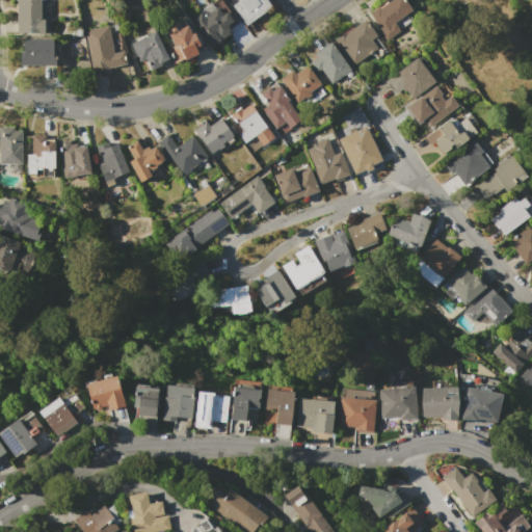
[(17,0),(41,0),(41,19),(43,19),(43,33),(17,33),(17,0)]
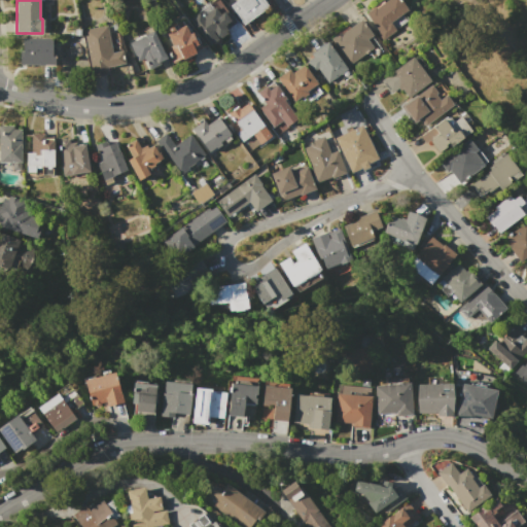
[(264,0),(269,6),(244,25),(230,5),(236,0),(264,0)]
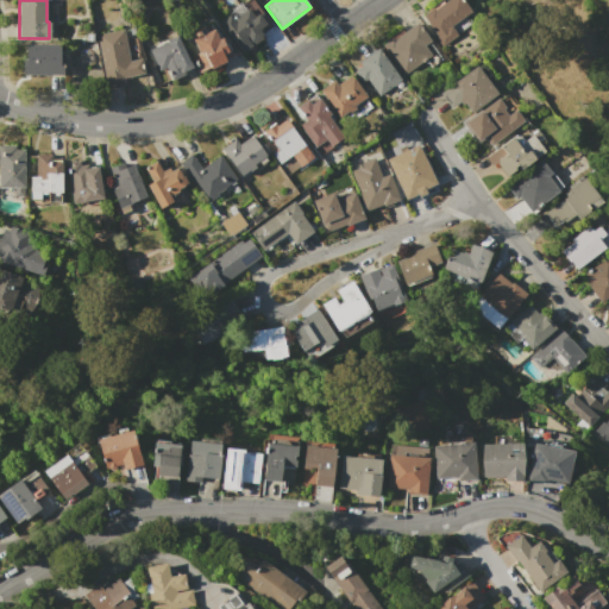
[(443,46),(431,32),(429,33),(418,18),(433,6),(434,10),(446,0),(458,0),(473,19),(456,33),(457,36),(443,46)]
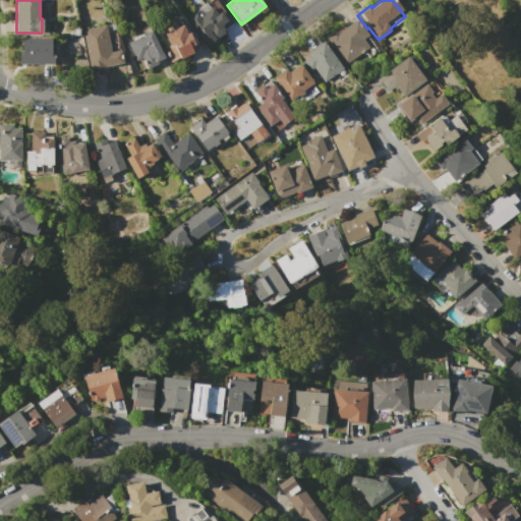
[(187,17),(195,12),(196,13),(200,10),(197,6),(205,2),(210,8),(213,6),(218,13),(223,10),(229,19),(224,23),(222,25),(226,31),(207,45),(187,17)]
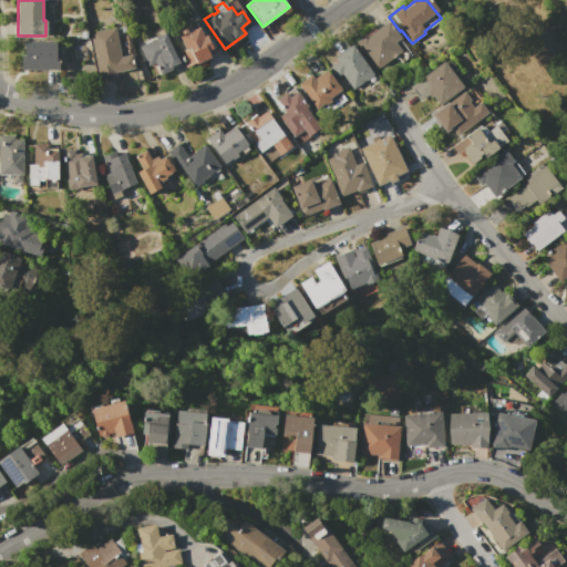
[(377,70),(356,41),(366,33),(368,37),(388,21),(412,54),(402,62),(399,58),(397,59),(394,57),(377,70)]
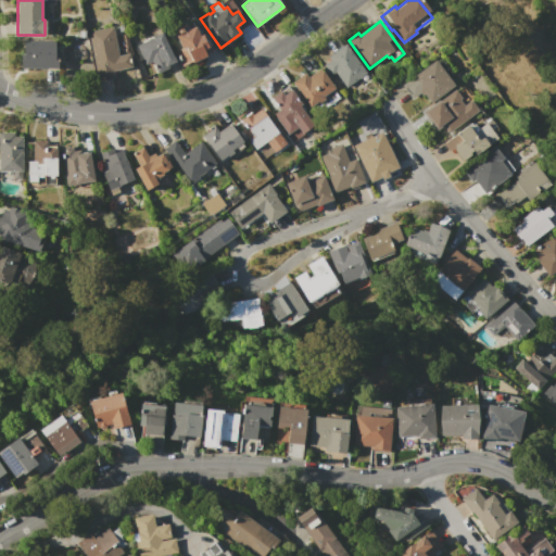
[(176,35),(196,26),(200,35),(203,34),(209,47),(204,49),(206,55),(182,66),(179,60),(185,58),(180,49),(181,48),(176,35)]
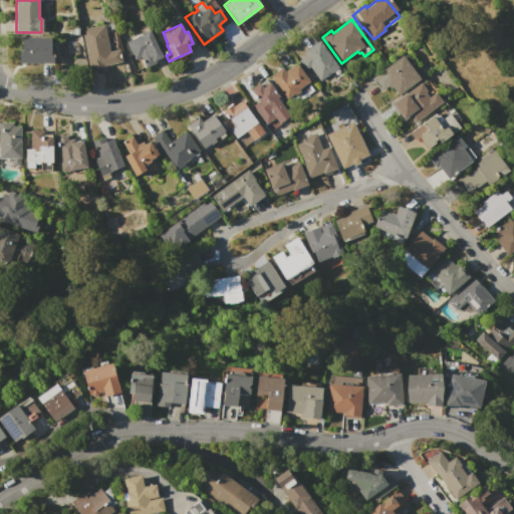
[(82,29),(104,25),(109,51),(119,49),(121,61),(104,64),(105,71),(90,74),(82,29)]
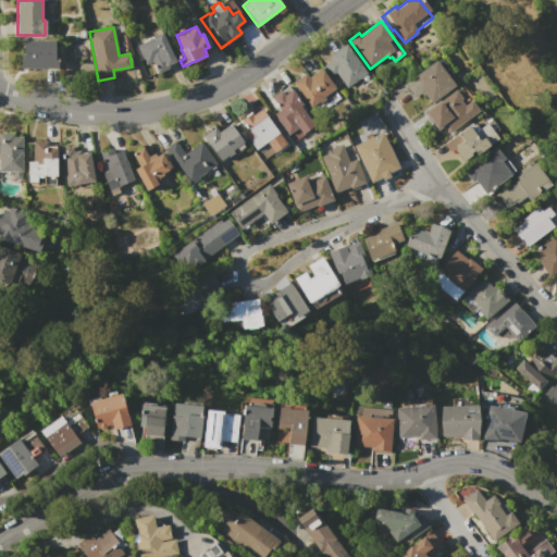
[(136,46),(153,38),(153,37),(163,33),(176,62),(169,65),(170,67),(157,74),(151,61),(145,64),(136,46)]
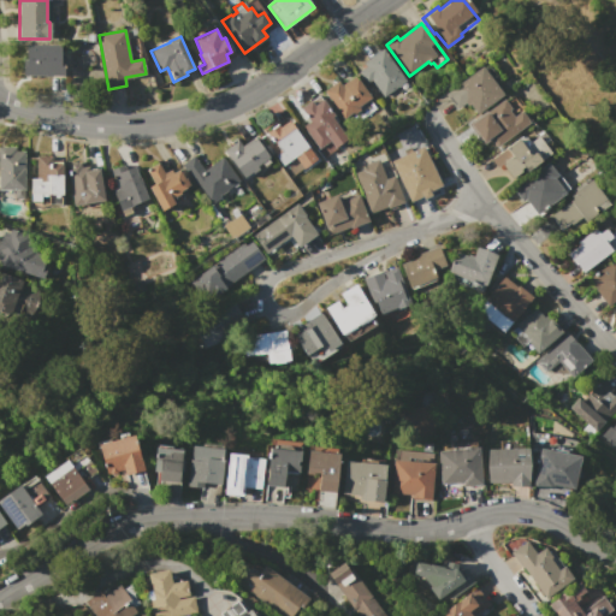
[(25,46),(60,45),(61,57),(64,57),(65,75),(24,76),(24,58),(25,58),(25,46)]
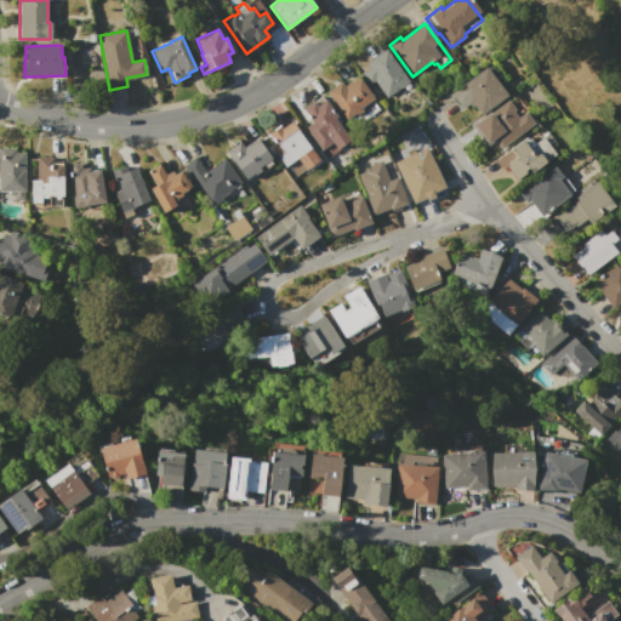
[(386,50),(409,80),(387,97),(375,80),(369,84),(360,73),(369,67),(365,64),(386,50)]
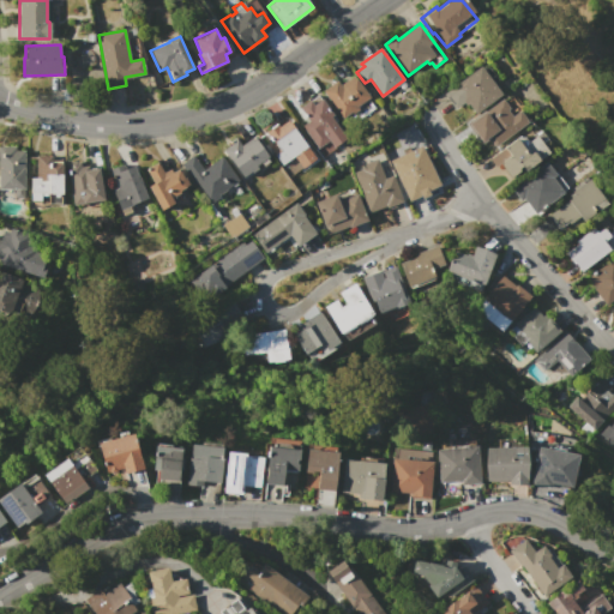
[(481,66),(501,94),(473,114),(464,102),(453,109),(443,95),(481,66)]
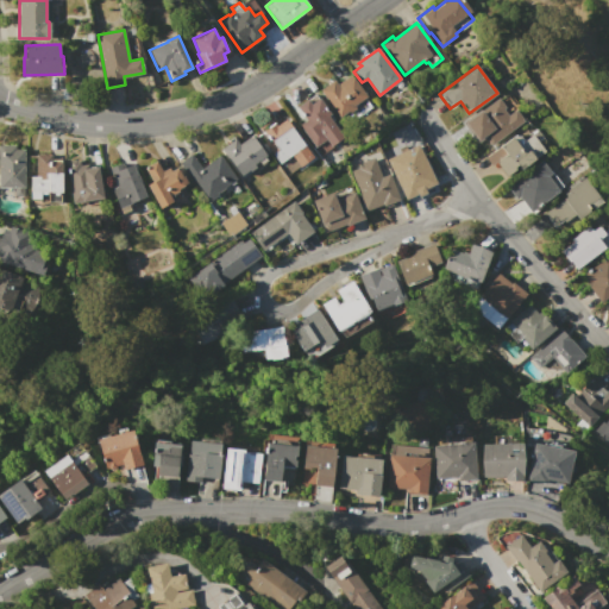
[(319,90),(334,80),(338,85),(351,74),(366,96),(339,117),(319,90)]
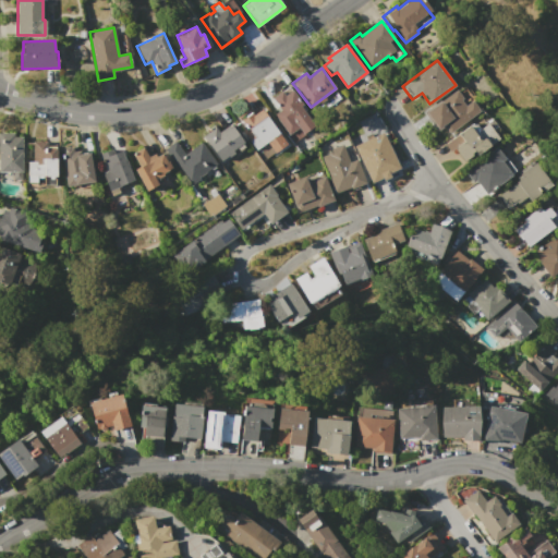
[(314,125),(303,134),(299,128),(289,134),(274,113),(279,109),(271,98),(282,91),(286,95),(293,89),(304,104),(301,106),(305,112),(307,111),(311,116),(308,118),(314,125)]
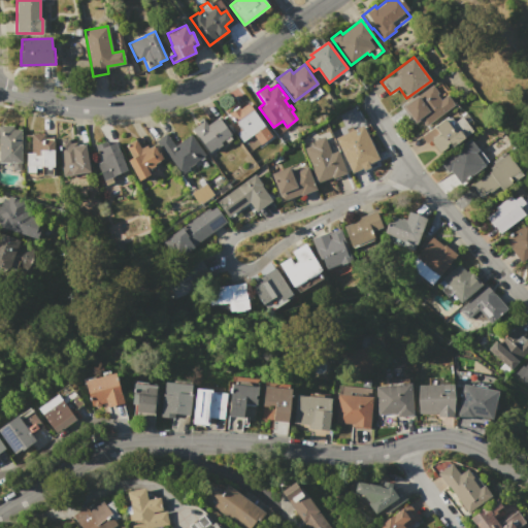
[(403,106),(432,85),(438,93),(437,94),(440,99),(447,95),(454,105),(440,116),(439,113),(429,122),(430,123),(426,126),(421,119),(416,123),(403,106)]
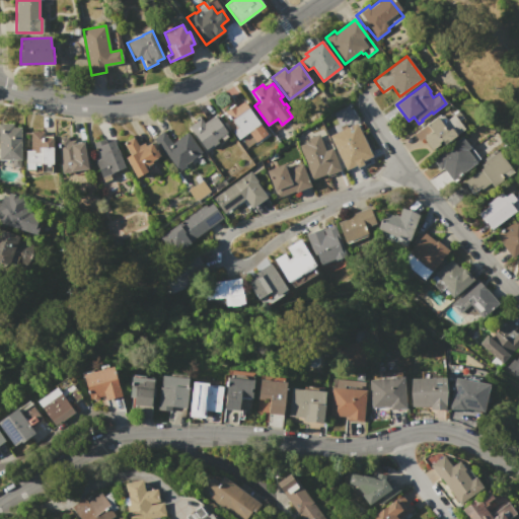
[(238,139),(220,115),(234,104),(236,106),(244,100),(261,123),(238,139)]
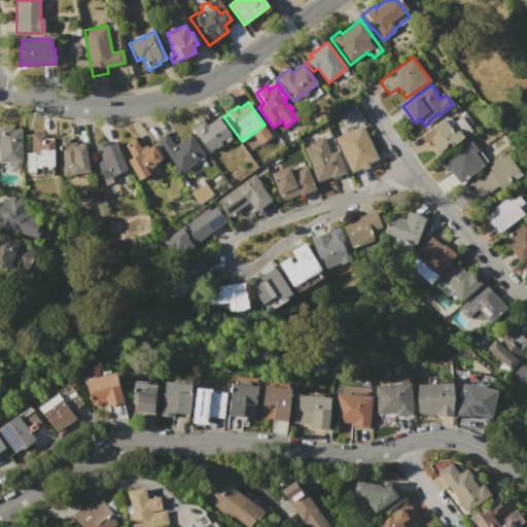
[(420,136),(449,115),(454,121),(460,116),(471,132),(450,147),(448,144),(437,152),(429,140),(425,143),(420,136)]
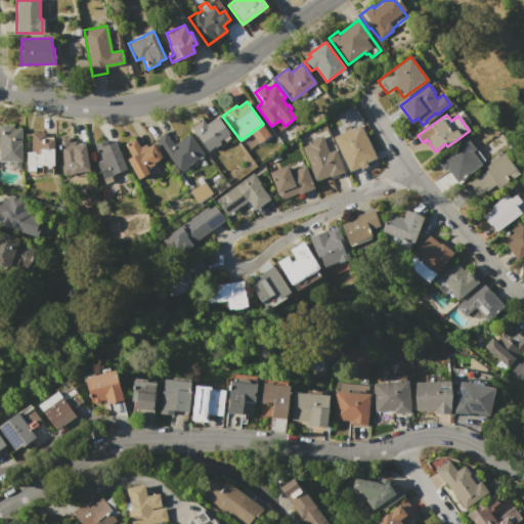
[(206,151),(188,129),(202,119),(205,123),(214,117),(215,120),(218,117),(230,133),(219,141),(220,143),(216,146),(214,145),(206,151)]
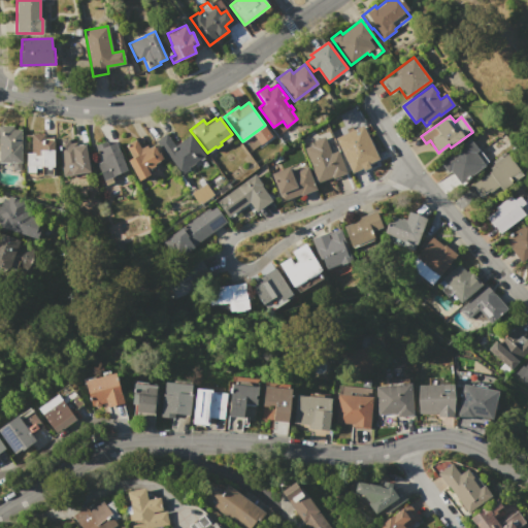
[(21,169),(11,169),(11,162),(0,162),(0,126),(13,126),(13,129),(22,129),(21,169)]
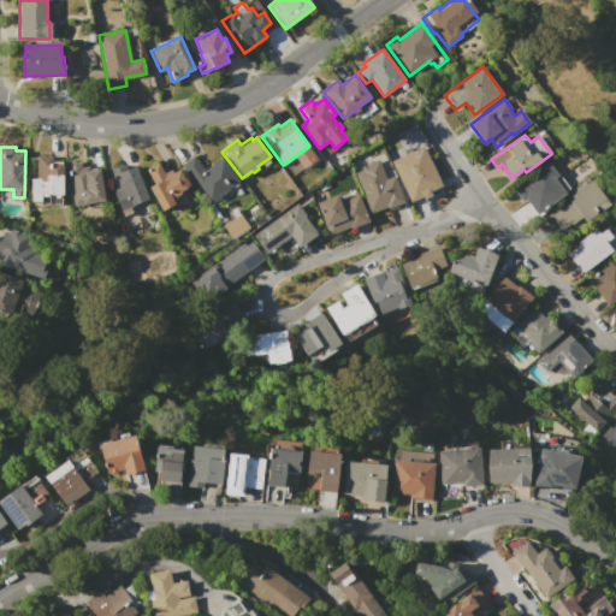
[(396,170),(427,154),(443,184),(410,200),(396,170)]
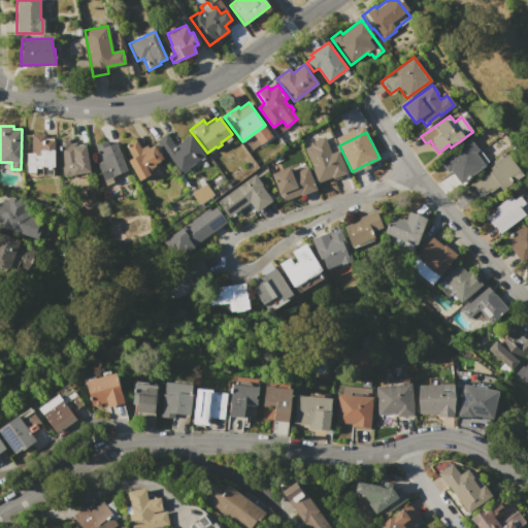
[(155,142),(166,133),(175,145),(190,134),(205,155),(182,173),(169,157),(167,159),(155,142)]
